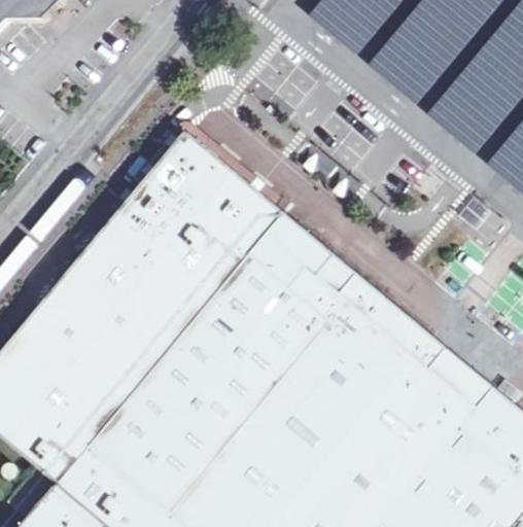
[(0,26),(8,19),(22,19),(44,18),(61,0),(0,0),(0,26)]
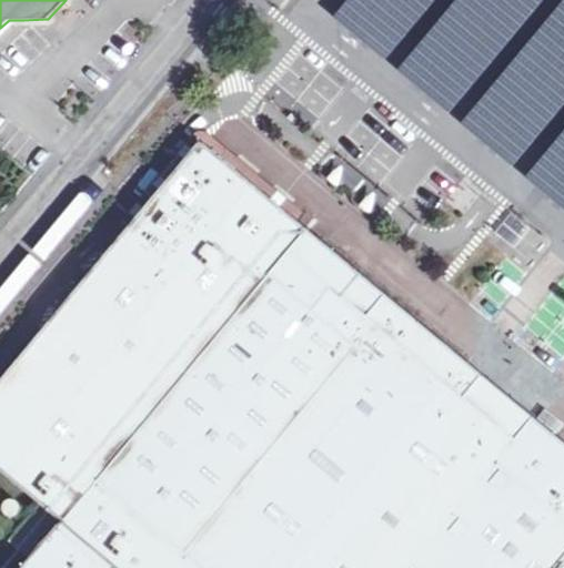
[(344,0),(331,18),(381,60),(430,0),(344,0)]
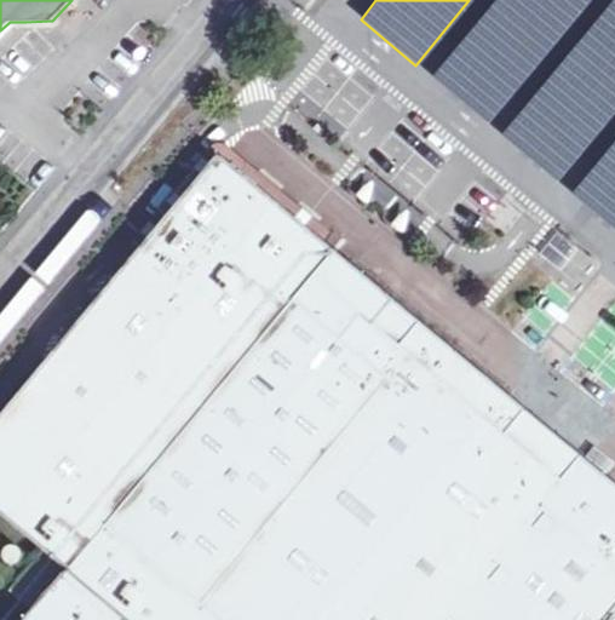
[(496,0),(432,78),(487,124),(590,0),(496,0)]
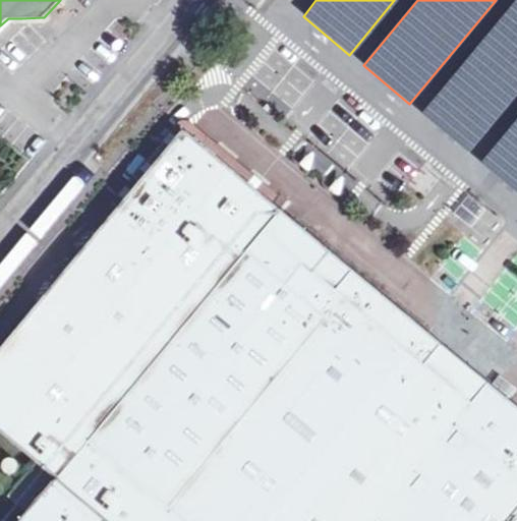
[(516,0),(514,0),(422,111),(468,149),(516,91),(516,0)]
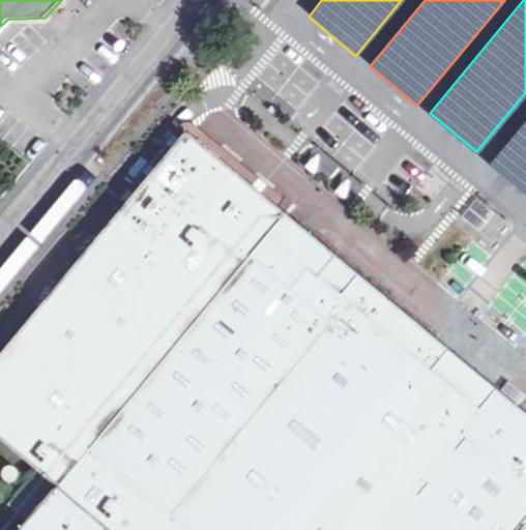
[(525,118),(487,166),(525,198),(525,118)]
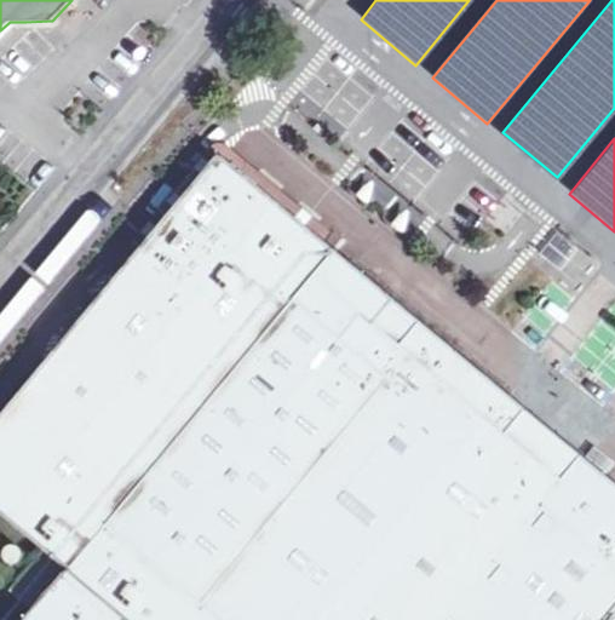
[(614,619),(614,483),(579,454),(559,477),(550,469),(517,441),(505,431),(524,409),(493,383),(431,331),(419,321),(408,322),(390,308),(390,297),(379,288),(344,259),(331,248),(325,244),(316,236),(302,224),(266,195),(220,156),(213,156),(130,256),(124,264),(116,259),(110,267),(116,271),(111,279),(0,412),(0,515),(40,547),(65,569),(29,612),(22,619),(614,619)]
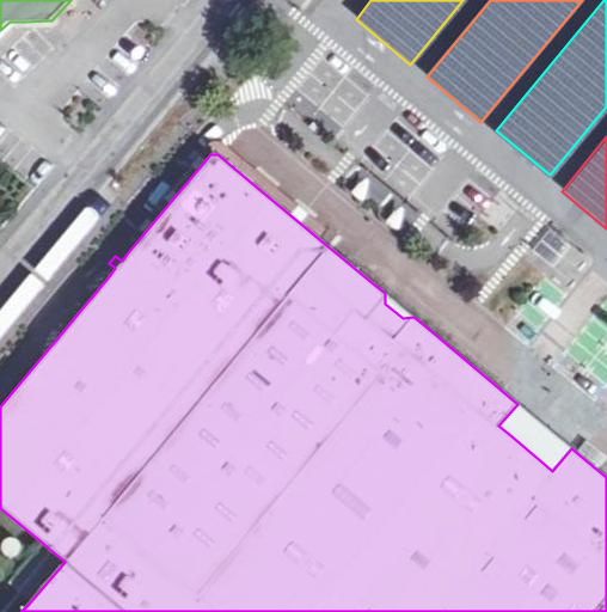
[(414,317),(385,293),(385,304),(403,318),(414,317)]
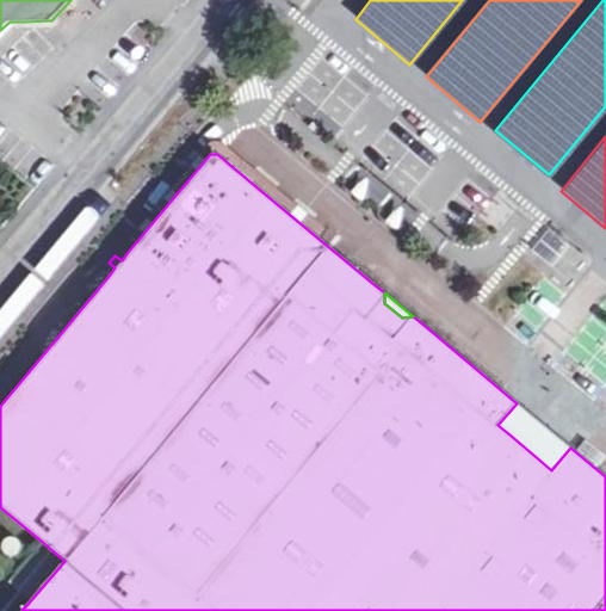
[(570,448),(517,403),(498,425),(509,434),(542,462),(551,470),(570,448)]
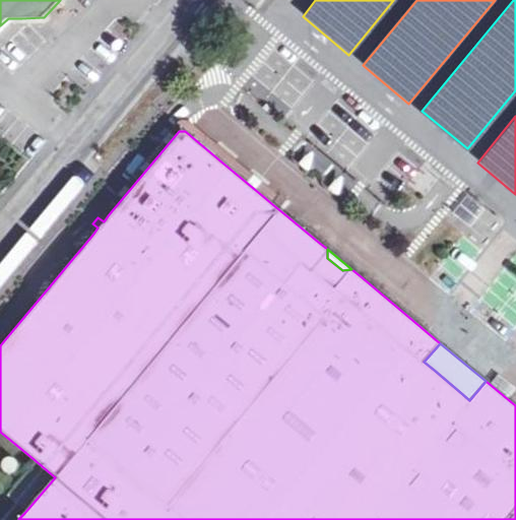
[(22,472),(14,466),(13,460),(8,456),(3,457),(0,462),(2,469),(8,471),(17,478),(11,485),(0,475),(0,492),(24,513),(55,477),(34,459),(22,472)]
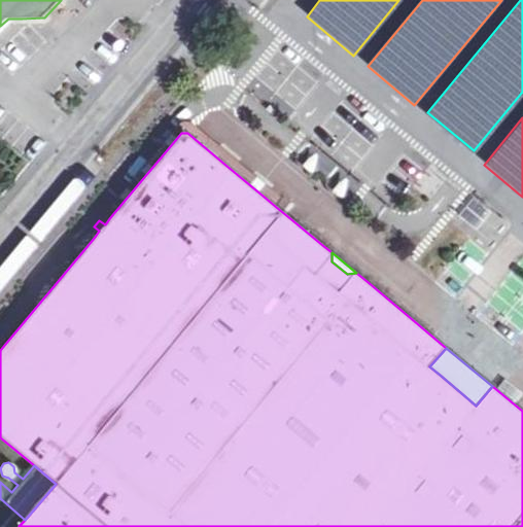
All buildings are outlined.
